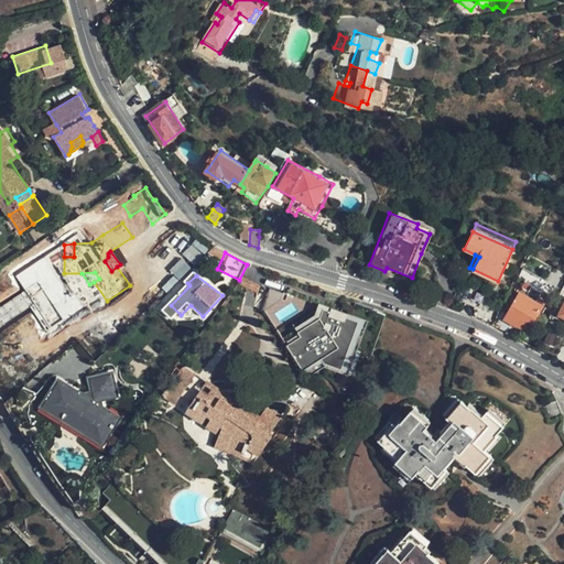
[(278,291),(269,289),(261,310),(264,314),(275,300),(278,291)]
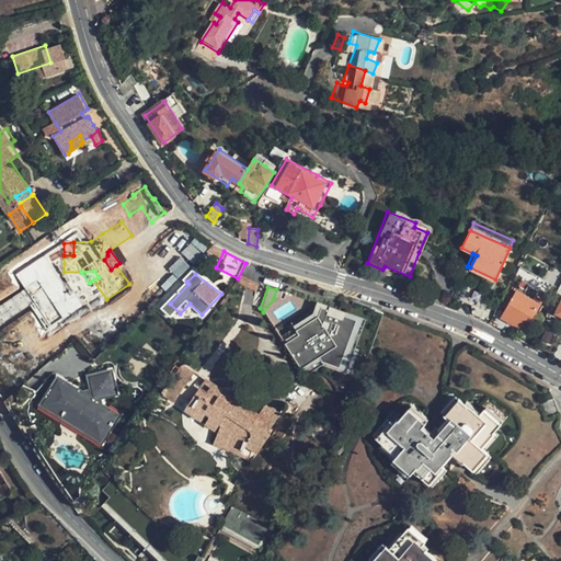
[(527,330),(540,306),(516,293),(503,319),(511,322),(512,322),(527,330)]
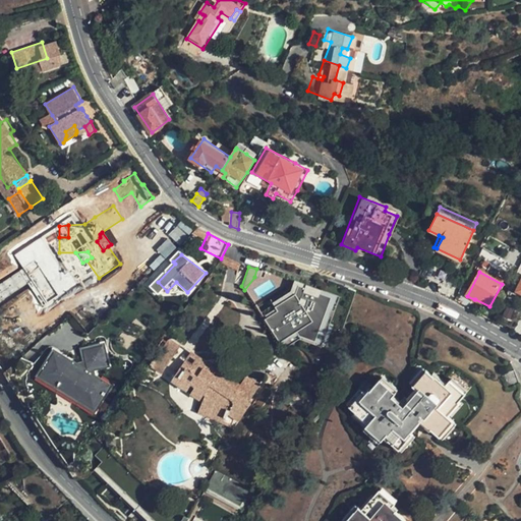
[(257,311),(262,317),(274,309),(271,305),(291,291),(294,283),(331,297),(314,341),(297,334),(298,331),(295,329),(277,341),(283,346),(297,338),(319,346),(339,297),(290,278),(289,285),(270,300),(270,302),(257,311)]
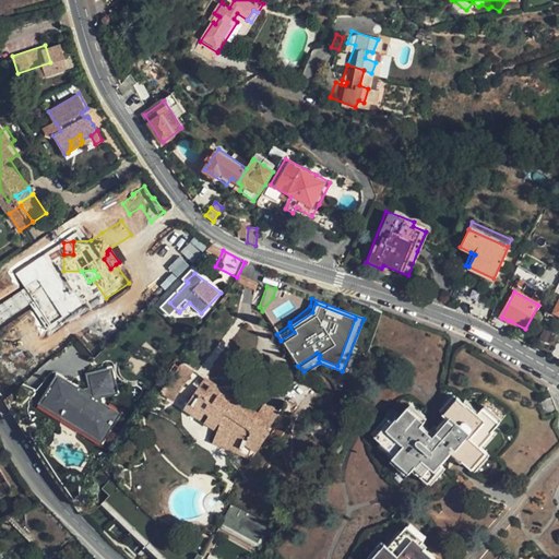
[(294,332),(281,341),(297,366),(317,353),(320,355),(319,358),(337,366),(355,319),(316,304),(312,312),(290,328),(294,332)]
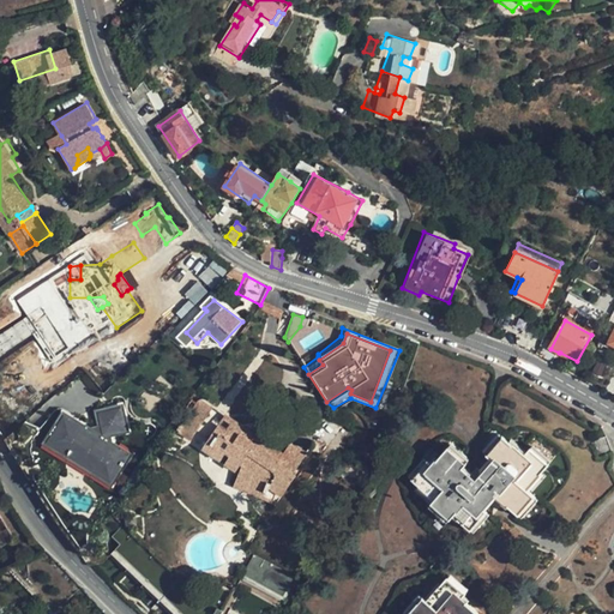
[(199,401),(187,419),(200,427),(214,405),(204,398),(199,401)]
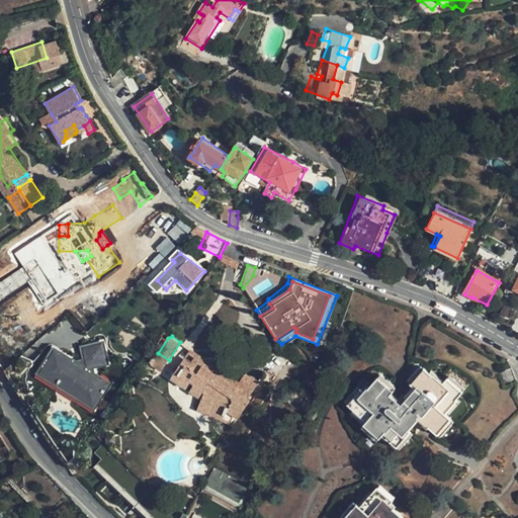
[(82,387),(82,397),(95,394),(102,400),(113,384),(97,372),(92,375),(89,373),(96,364),(102,362),(102,357),(110,355),(107,341),(87,345),(90,365),(90,367),(89,368),(81,368),(73,362),(70,364),(64,359),(70,352),(60,345),(42,367),(61,381),(67,380),(79,389),(82,387)]
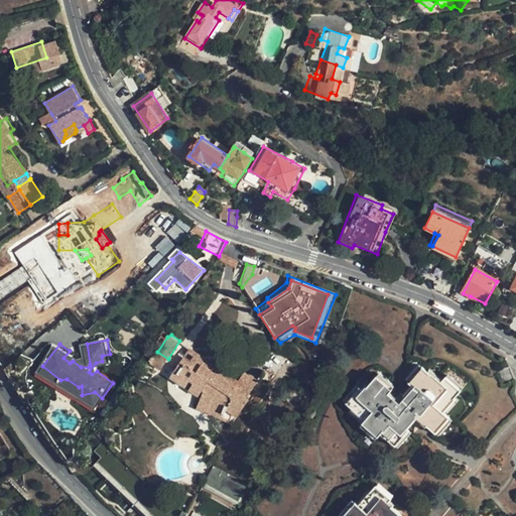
[(245,398),(258,378),(244,369),(239,377),(190,347),(177,367),(181,369),(175,378),(187,385),(190,381),(195,384),(192,388),(201,394),(204,390),(206,391),(198,410),(232,423),(246,399),(245,398)]
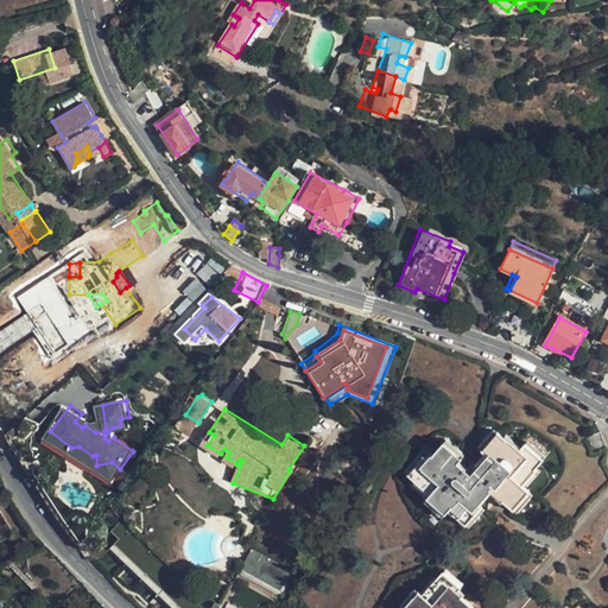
[(198,423),(185,415),(177,428),(191,436),(198,423)]
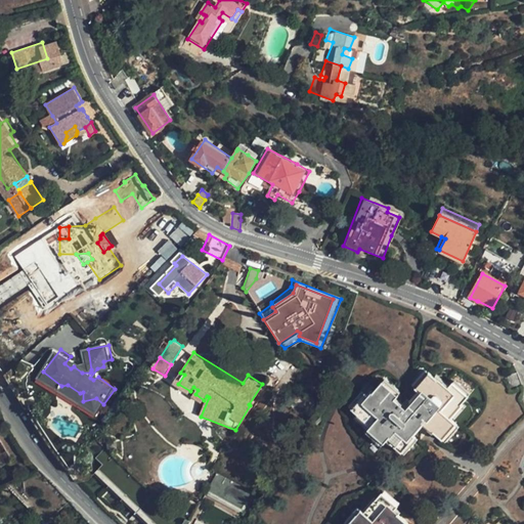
[(378,383),(364,396),(362,394),(349,409),(368,427),(365,431),(382,444),(385,441),(404,457),(418,441),(410,435),(416,428),(418,426),(420,425),(438,440),(452,425),(446,419),(464,398),(448,385),(443,389),(426,374),(411,390),(417,394),(407,404),(402,410),(391,401),(394,397),(378,383)]
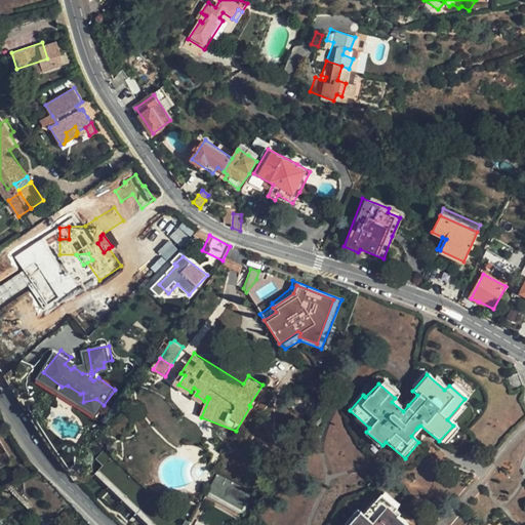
[(96,399),(83,402),(97,412),(104,405),(96,399)]
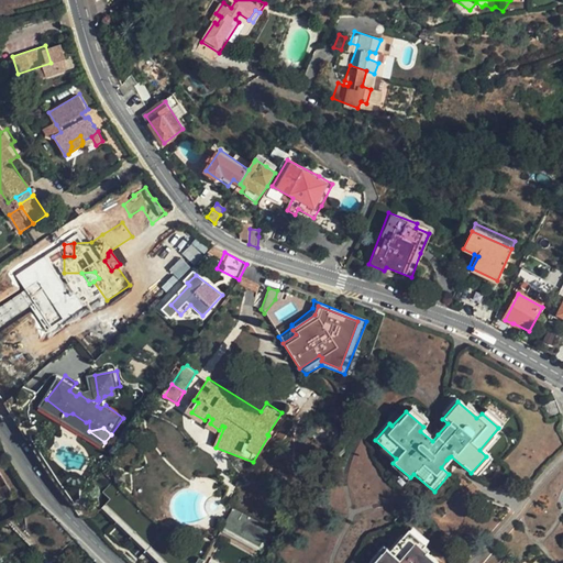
[(224,530),(236,536),(233,543),(257,554),(272,525),(234,508),(224,530)]
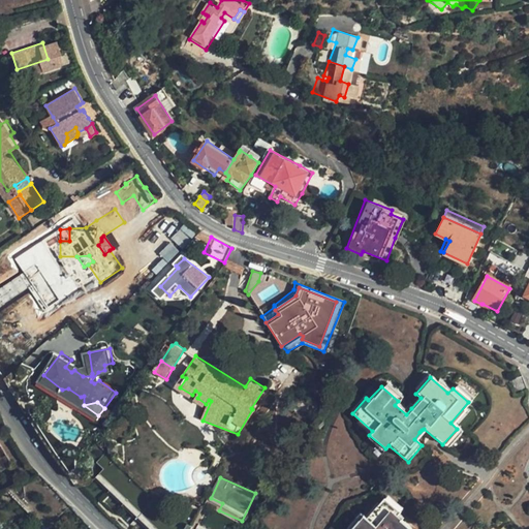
[(385,498),(367,518),(365,516),(352,528),(411,528),(413,527),(399,514),(401,511),(385,498)]
